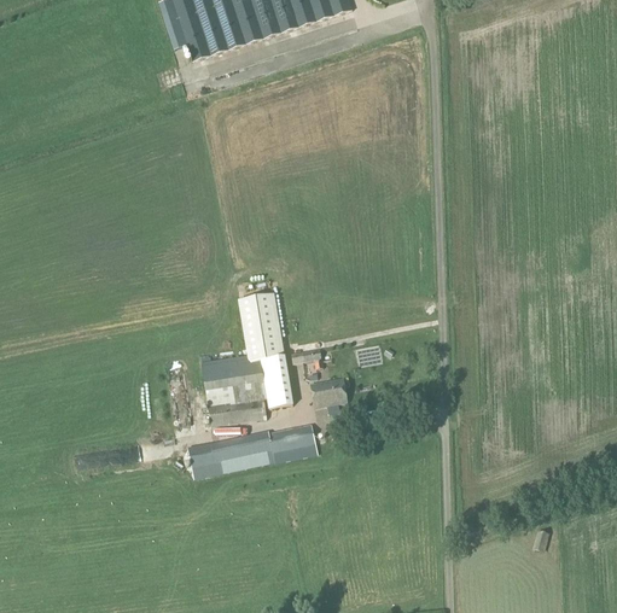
[(170,0),(192,60),(351,9),(348,0),(170,0)]
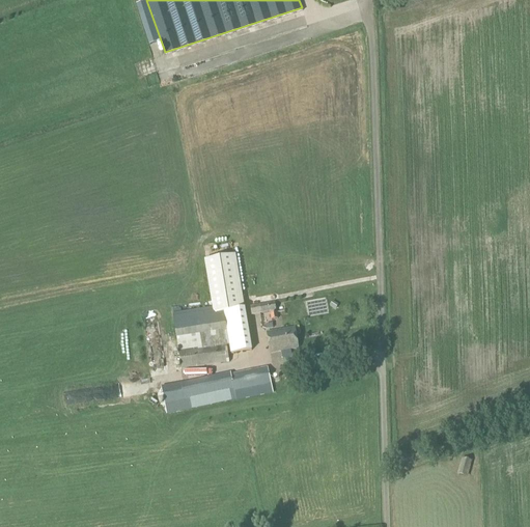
[(204,256),(213,307),(243,302),(234,251),(204,256)]
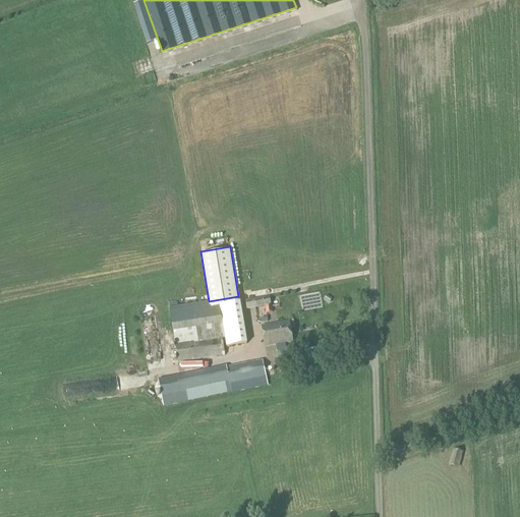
[(245,306),(255,304),(270,301),(269,293),(253,296),(253,294),(243,296),(245,306)]
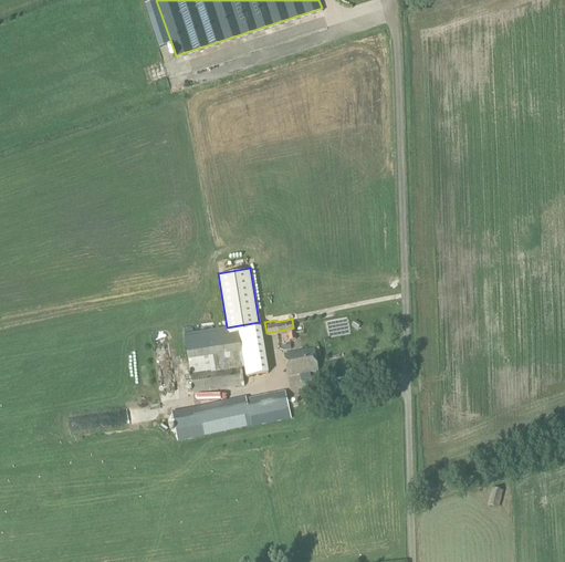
[(182,334),(187,357),(189,366),(192,391),(243,383),(240,360),(243,360),(246,374),(268,370),(260,325),(259,322),(227,328),(182,334)]
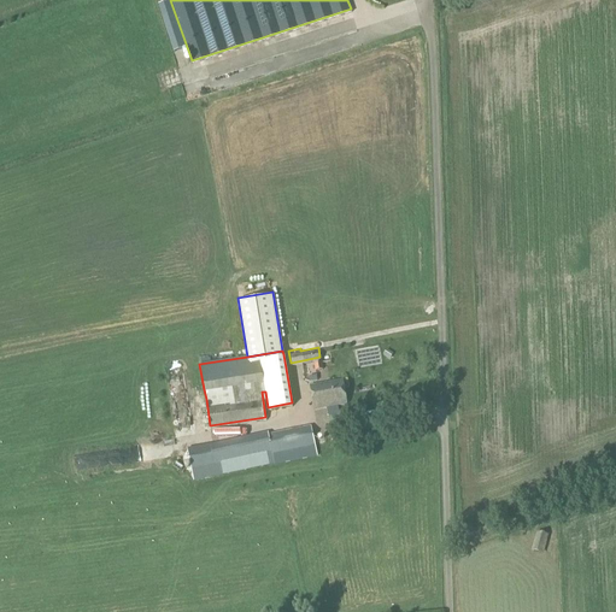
[(314,406),(346,400),(341,376),(309,382),(314,406)]
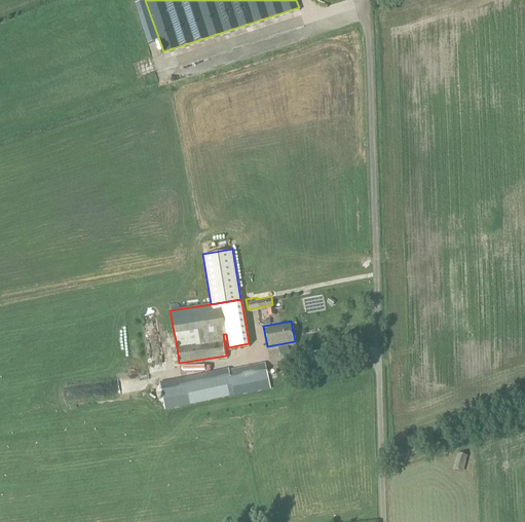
[(289,353),(297,351),(296,344),(288,345),(289,353)]
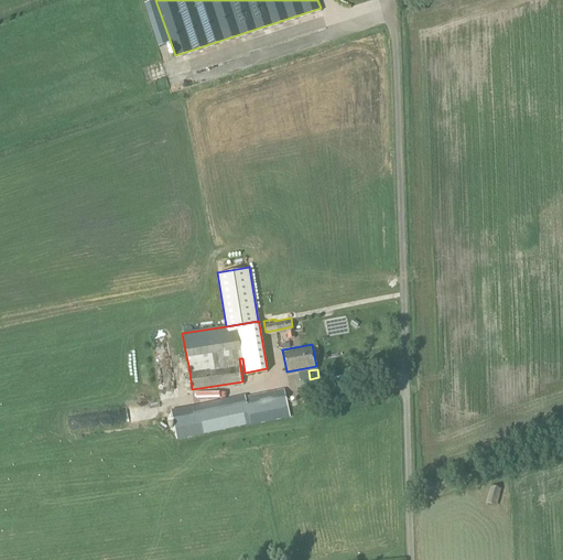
[(202,431),(289,412),(283,386),(245,394),(244,391),(191,404),(194,421),(199,420),(202,431)]
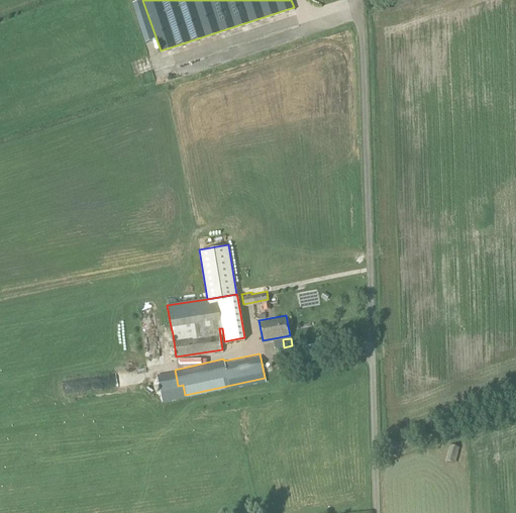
[(157,390),(159,396),(168,395),(167,388),(157,390)]
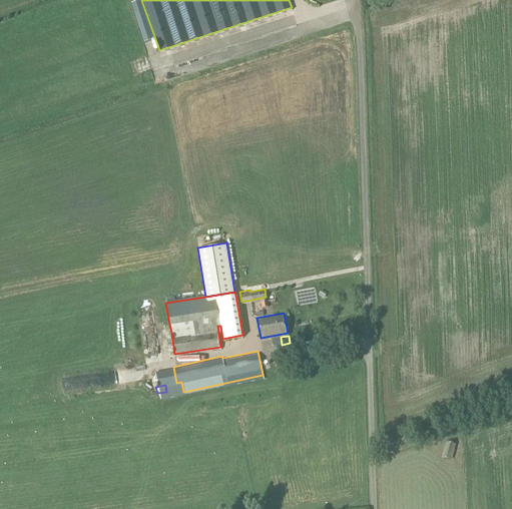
[(451,458),(455,441),(444,439),(440,455),(451,458)]
